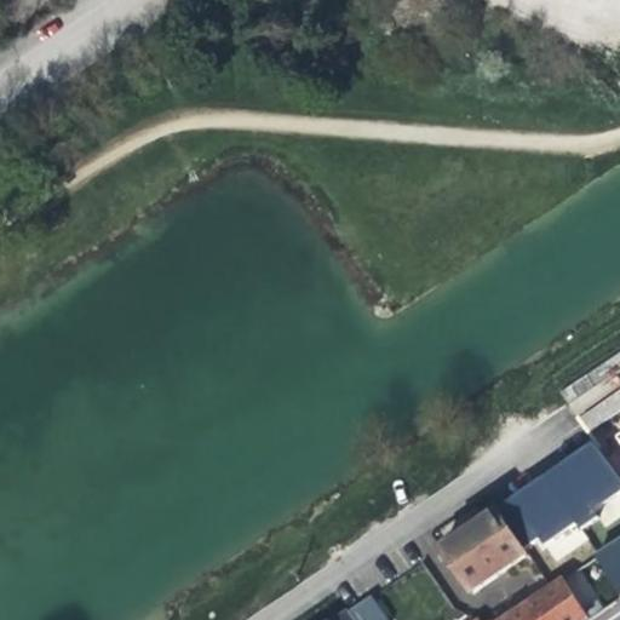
[(619,411),(619,373),(569,394),(583,425),(619,411)]
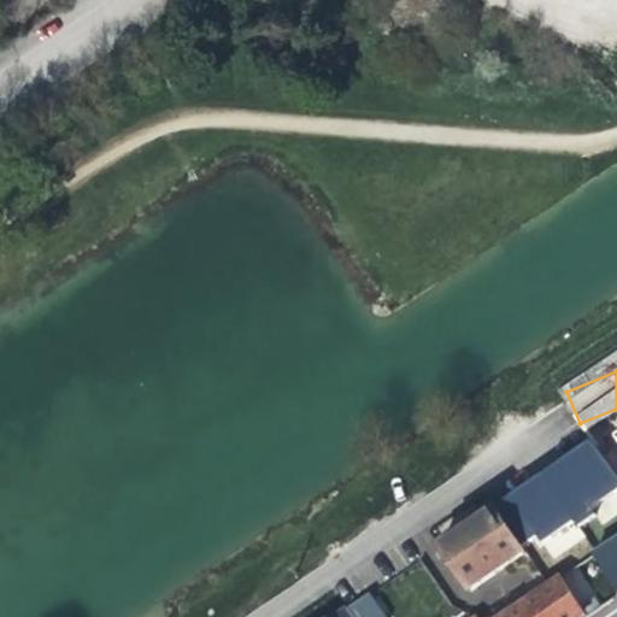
[(464,532),(438,550),(466,593),(522,556),(493,511),(464,532)]
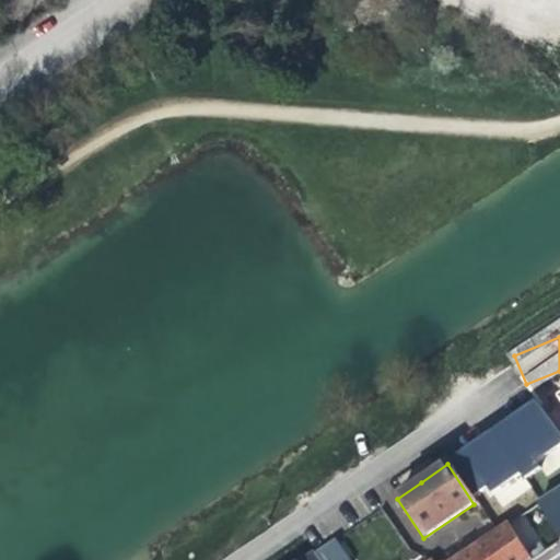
[(501,506),(531,489),(522,474),(492,490),(501,506)]
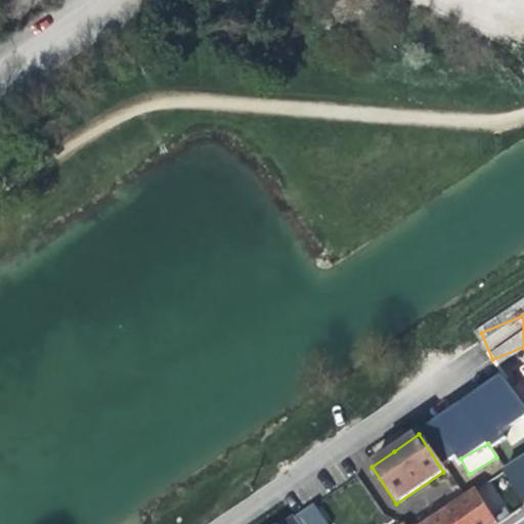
[(523,451),(500,467),(522,503),(523,500),(523,451)]
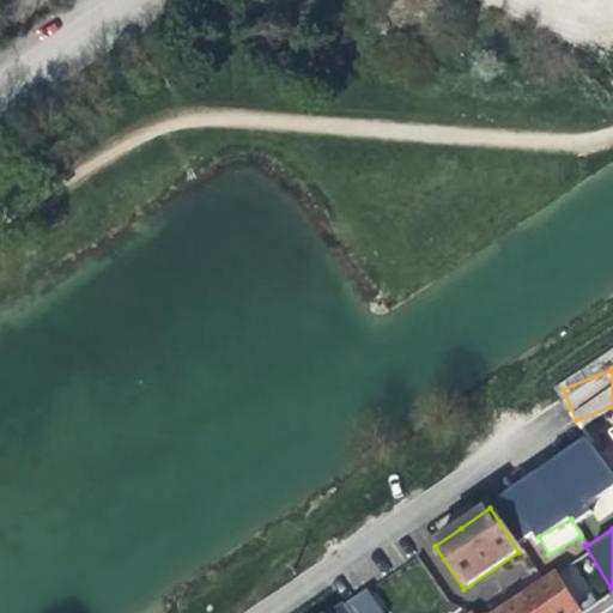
[(580,612),(556,576),(498,612),(580,612)]
